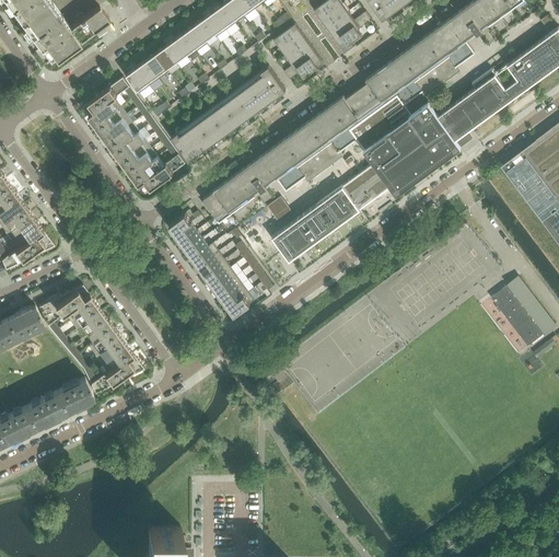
[(2,0),(11,11),(21,24),(31,37),(39,49),(49,64),(73,46),(94,31),(96,30),(102,25),(108,21),(102,12),(99,8),(105,2),(103,0),(2,0)]
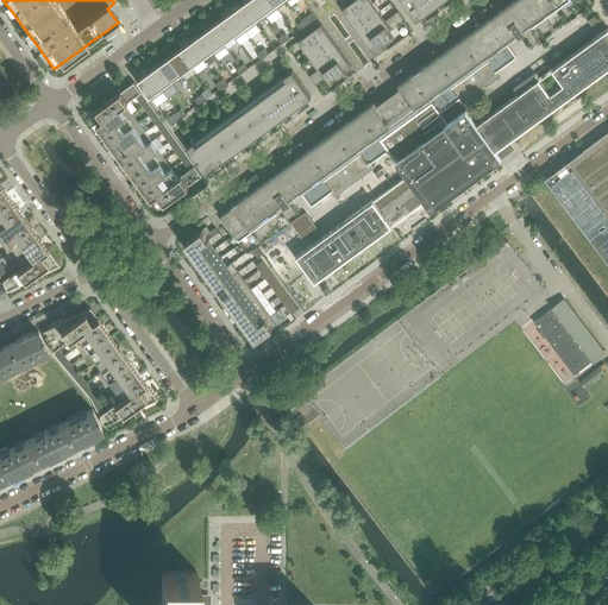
[(418,119),(419,117),(424,111),(427,108),(431,106),(438,117),(438,115),(458,101),(462,106),(499,79),(495,75),(515,60),(506,46),(518,38),(524,35),(524,33),(531,29),(531,30),(544,20),(557,11),(570,1),(569,0),(516,0),(397,87),(400,90),(396,93),(388,99),(375,108),(373,105),(231,208),(232,209),(220,219),(221,221),(219,222),(231,239),(233,238),(238,243),(250,233),(263,224),(277,214),(276,214),(283,209),(289,205),(301,196),(311,209),(331,194),(334,199),(370,171),(368,168),(387,153),(388,152),(380,142),(383,139),(389,137),(394,134),(396,133),(402,132),(408,128),(413,125),(417,120),(418,119)]
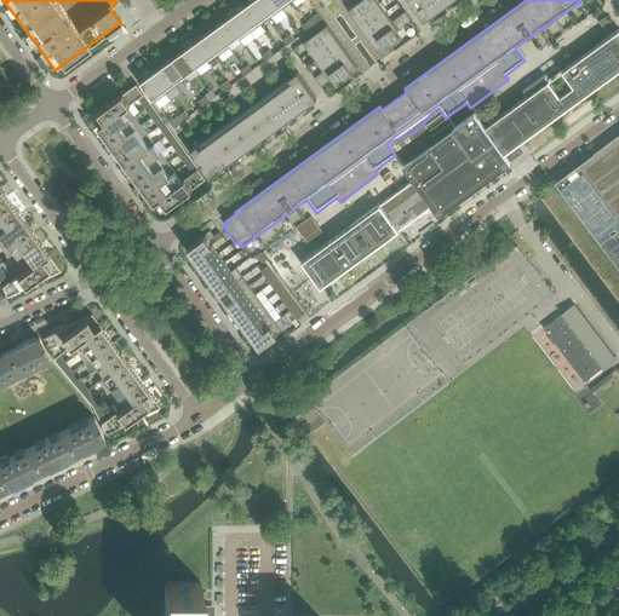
[(270,19),(256,0),(254,0),(245,7),(261,28),(270,19)]
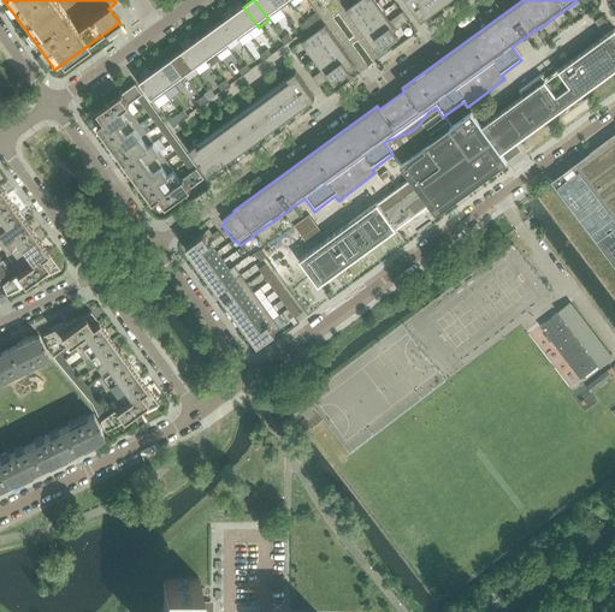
[(279,12),(270,0),(254,0),(268,19),(279,12)]
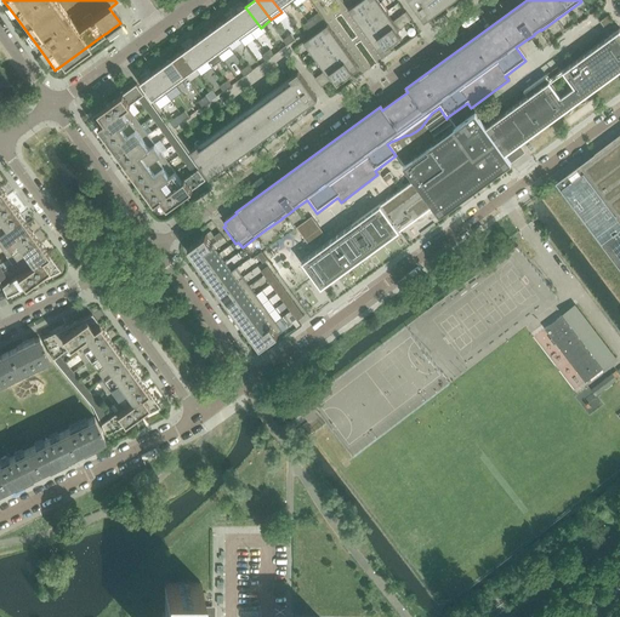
[(293,4),(289,0),(272,0),(282,12),(293,4)]
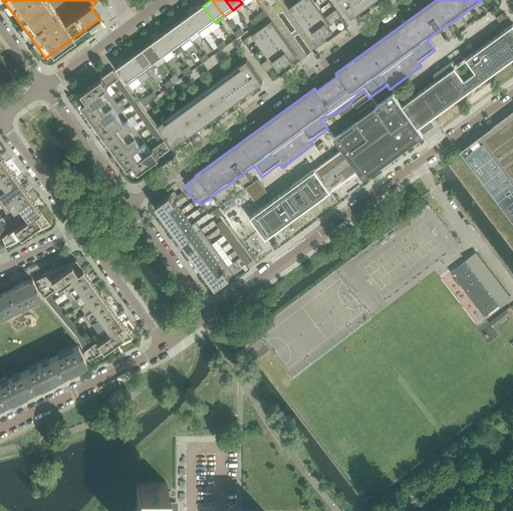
[(294,19),(313,5),(309,0),(301,0),(287,10),(294,19)]
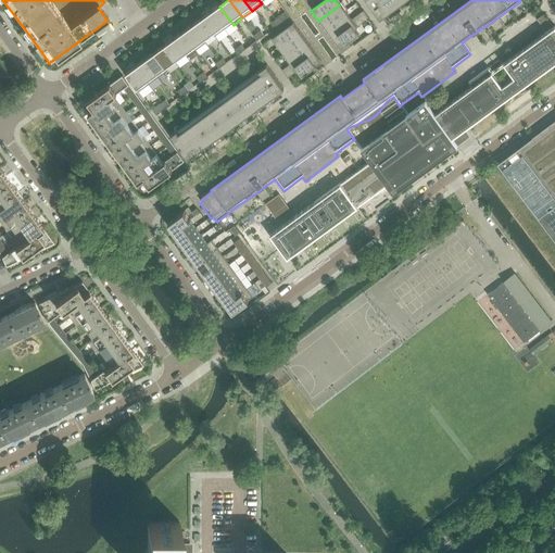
[(407,0),(364,0),(379,21),(407,0)]
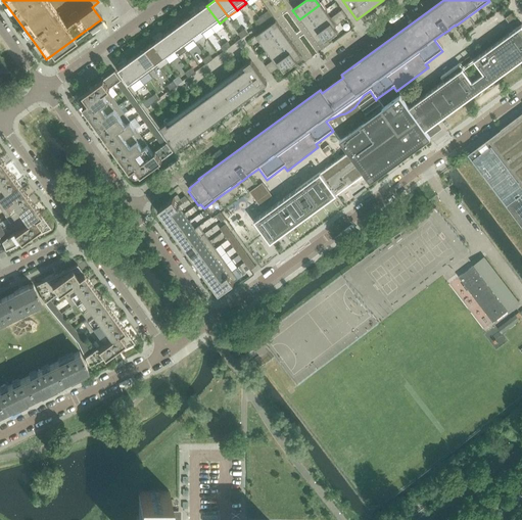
[(305,29),(326,14),(319,5),(299,19),(305,29)]
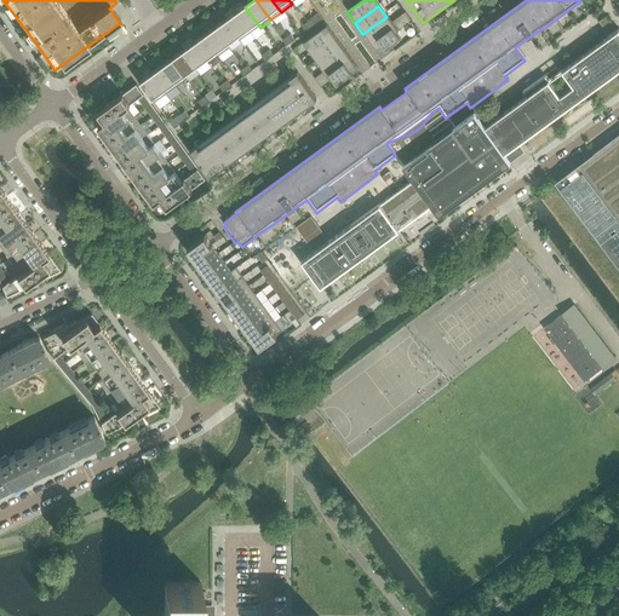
[(261,28),(245,7),(234,15),(250,35),(254,42),(264,35),(259,28),(261,28)]
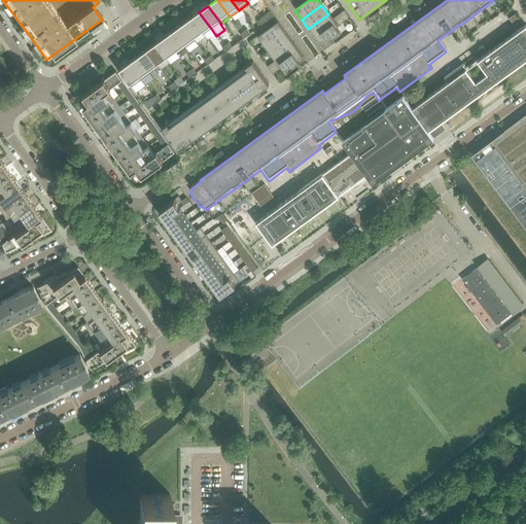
[(212,30),(199,12),(190,19),(203,36),(212,30)]
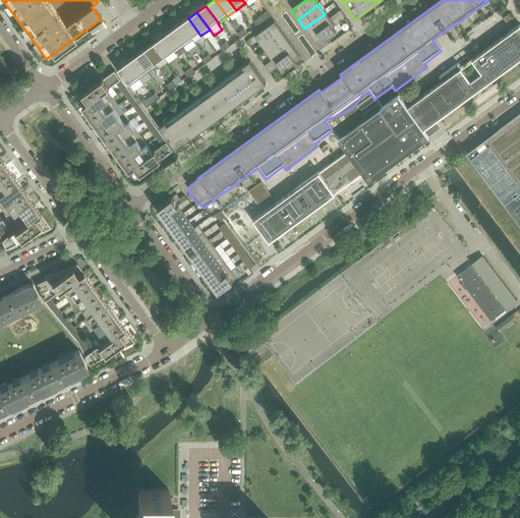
[(311,38),(331,23),(329,20),(325,14),(304,29),(311,38)]
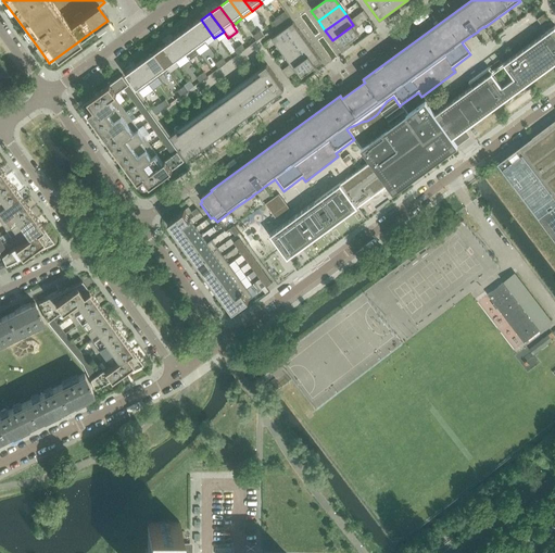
[(214,38),(201,20),(191,27),(204,46),(205,45),(207,48),(216,41),(214,39),(214,38)]
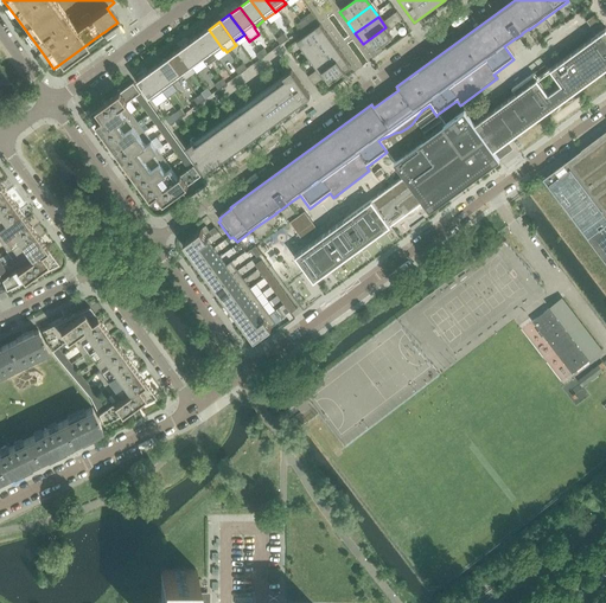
[(304,55),(326,38),(319,27),(295,44),(304,55)]
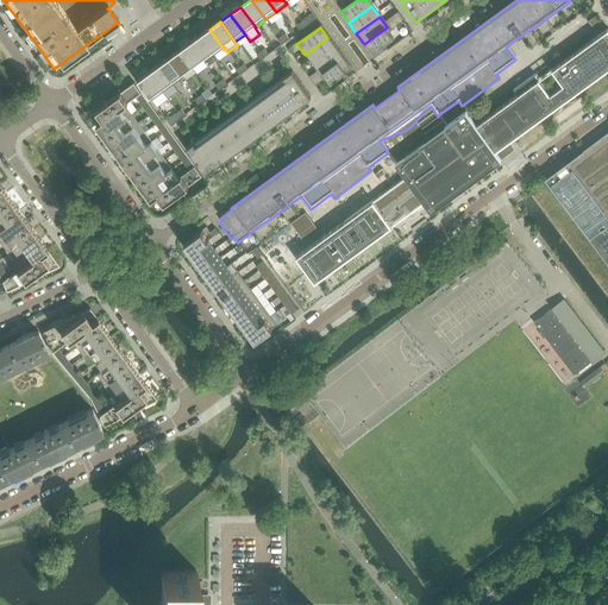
[(388,33),(390,32),(387,27),(364,44),(371,55),(393,39),(388,33)]
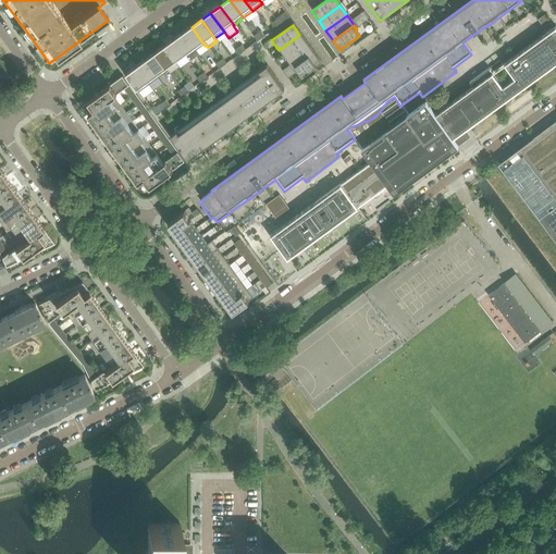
[(205,46),(192,27),(182,34),(196,52),(205,46)]
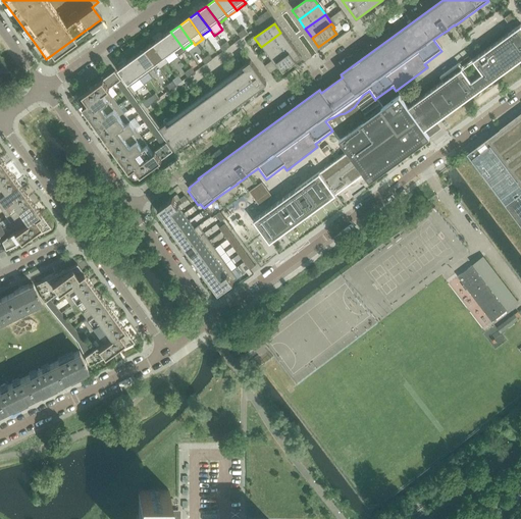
[(471,62),(481,74),(470,83),(463,73),(458,66),(438,80),(441,84),(407,109),(399,97),(382,108),(375,99),(375,100),(369,91),(366,93),(363,95),(359,100),(358,102),(357,103),(354,107),(350,110),(345,113),(340,114),(337,115),(333,117),(328,119),(325,121),(332,131),(331,132),(348,153),(253,222),(269,245),(364,175),(369,183),(429,139),(424,132),(520,60),(520,28),(520,27),(471,62)]
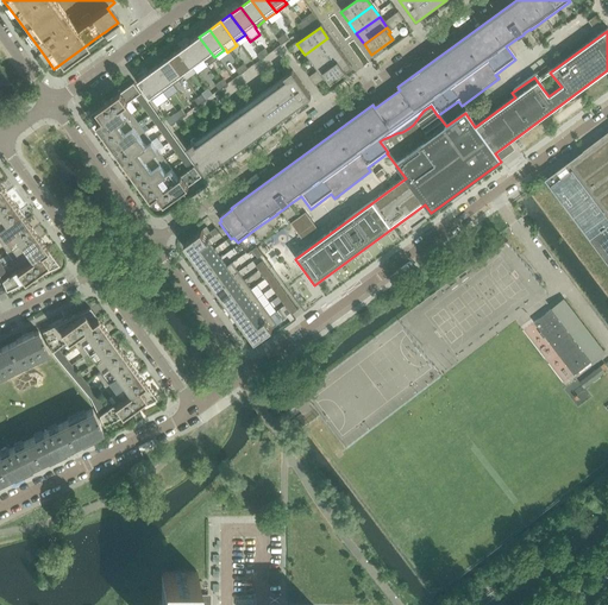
[(214,57),(199,37),(189,44),(201,61),(207,69),(217,62),(214,57)]
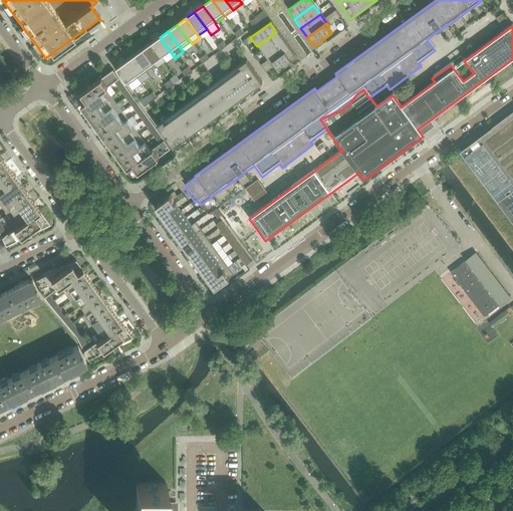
[(263,55),(283,41),(276,32),(257,46),(263,55)]
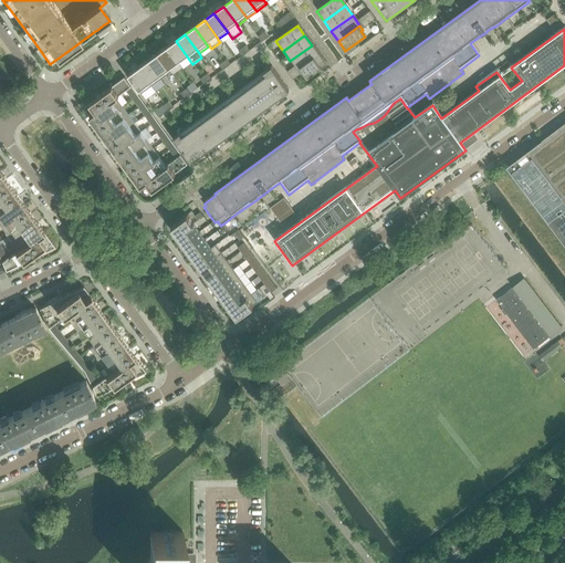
[(187,56),(176,41),(166,49),(177,64),(187,56)]
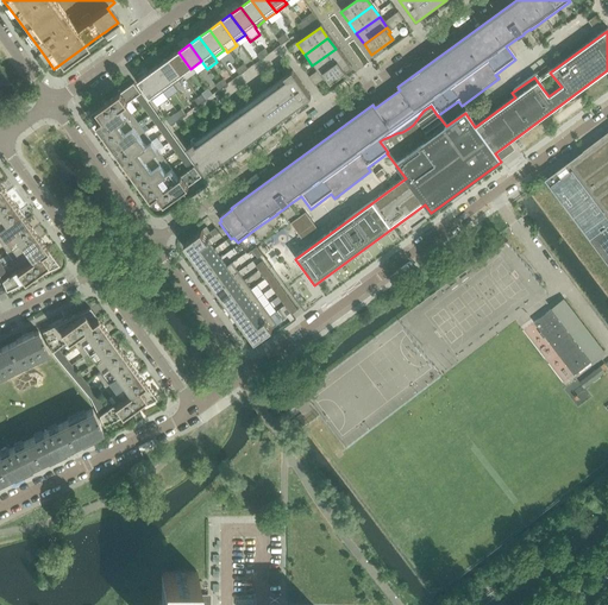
[(320,76),(343,60),(336,49),(312,65),(317,73),(320,76)]
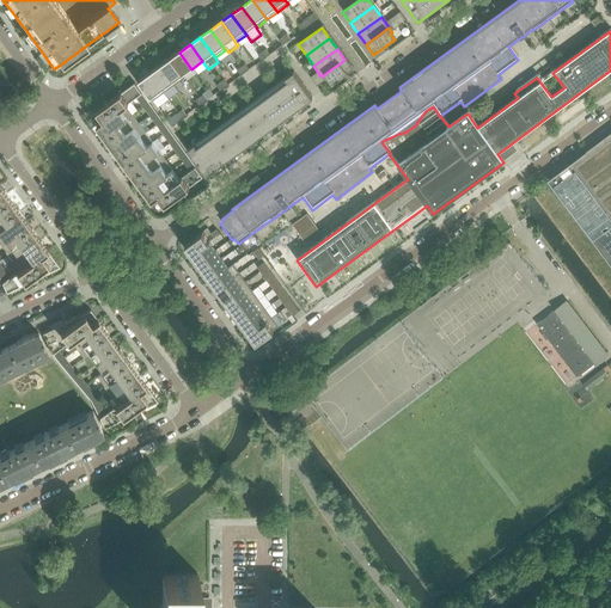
[(191,69),(179,53),(169,60),(181,77),(182,77),(191,69)]
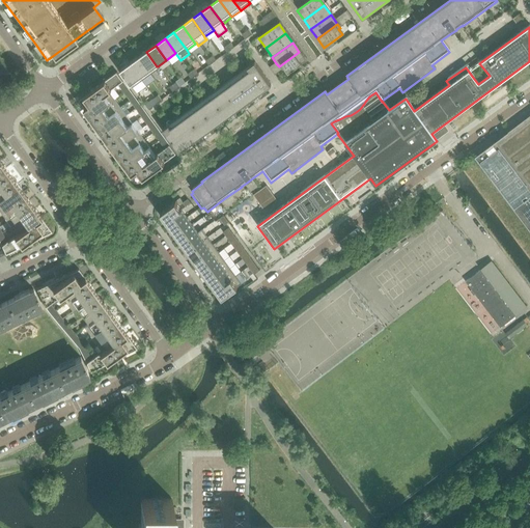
[(158,66),(157,66),(146,52),(137,59),(150,76),(160,70),(158,66)]
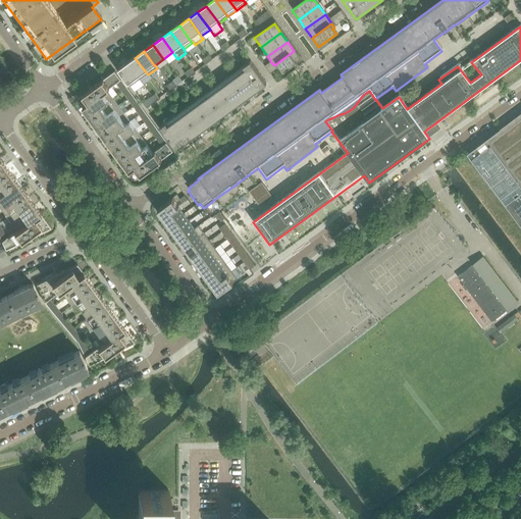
[(301,60),(294,51),(274,65),(274,66),(277,69),(279,68),(282,72),(301,60)]
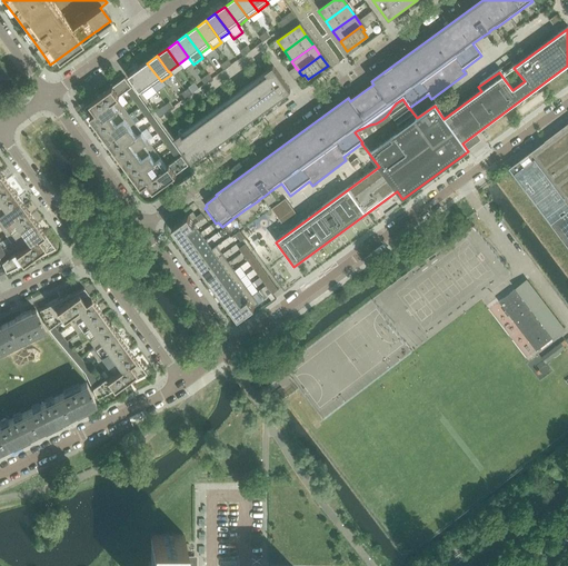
[(161,81),(147,63),(138,70),(151,89),(161,81)]
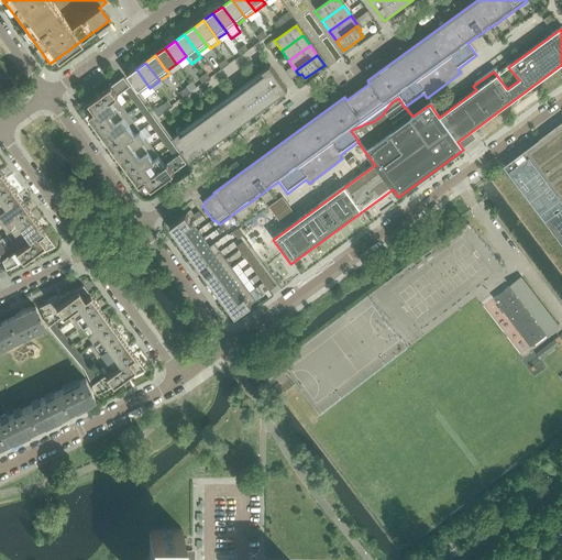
[(195,158),(287,92),(270,68),(262,74),(264,76),(180,136),(178,134),(172,139),(184,156),(189,163),(190,162),(188,158),(193,156),(195,158)]
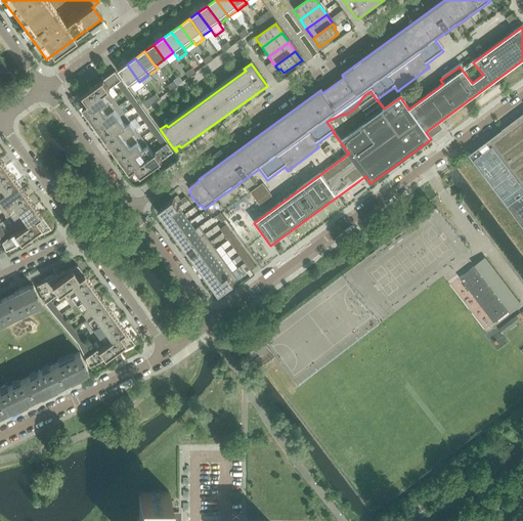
[(139,82),(127,64),(118,72),(130,89),(139,82)]
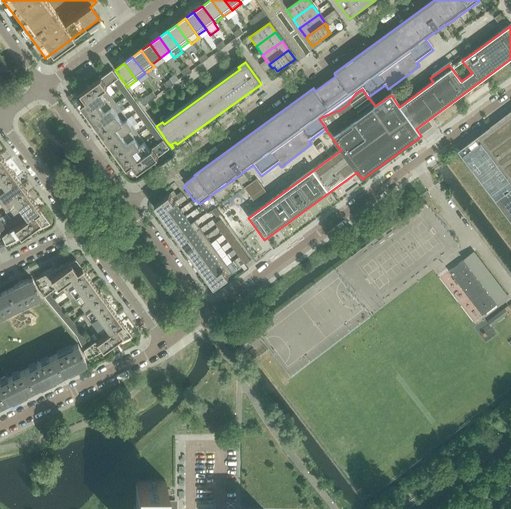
[(118,80),(112,72),(106,76),(112,84),(113,83),(118,80)]
